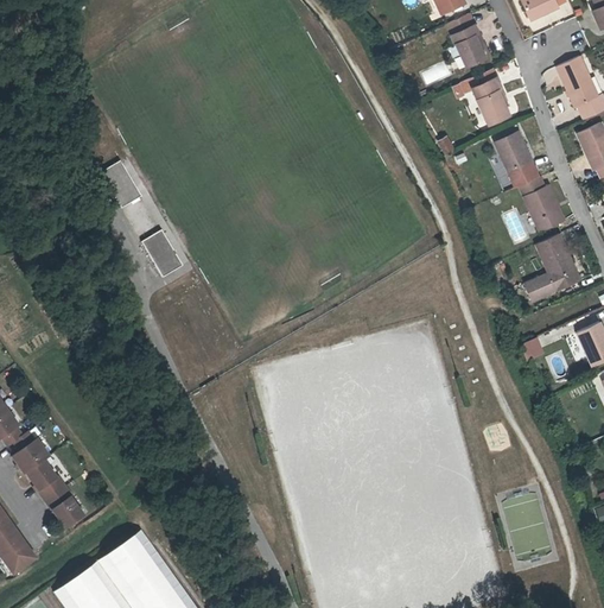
[(421,0),(423,1),(426,0),(437,0),(443,13),(465,2),(464,0),(421,0)]
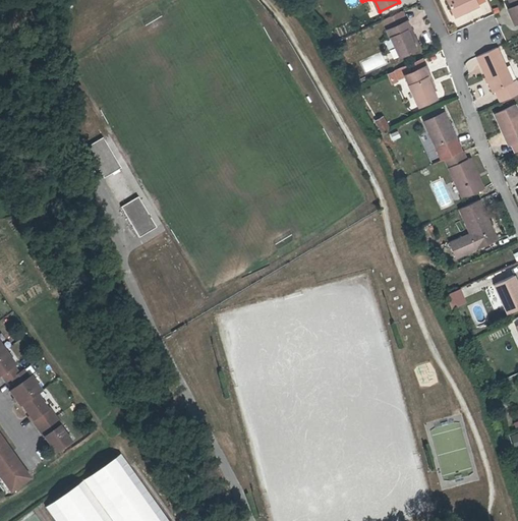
[(474,0),(446,0),(453,16),(477,5),(474,0)]
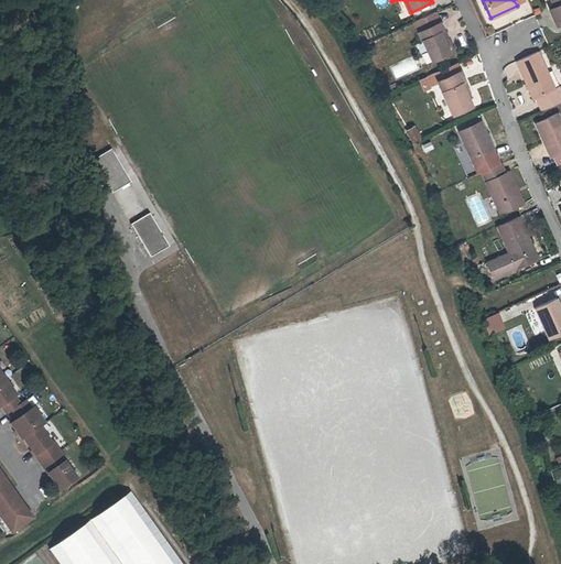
[(560,0),(553,0),(554,3),(551,6),(559,22),(560,22),(560,0)]
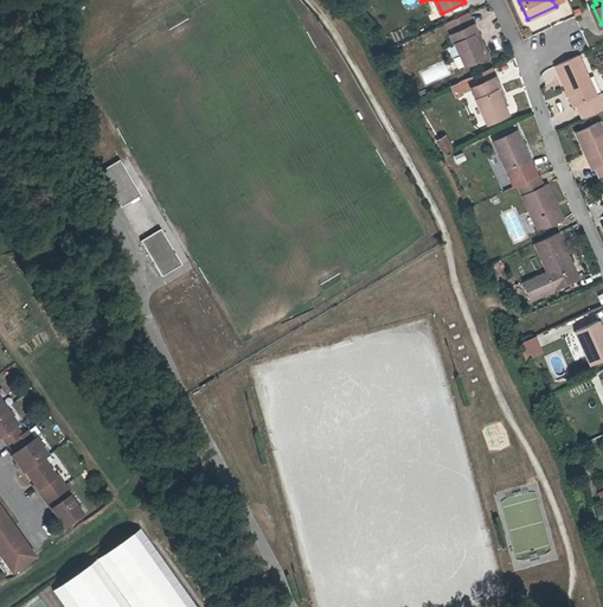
[(467,16),(444,26),(453,45),(455,44),(464,66),(482,58),(473,36),(476,34),(472,25),(472,26),(467,16)]
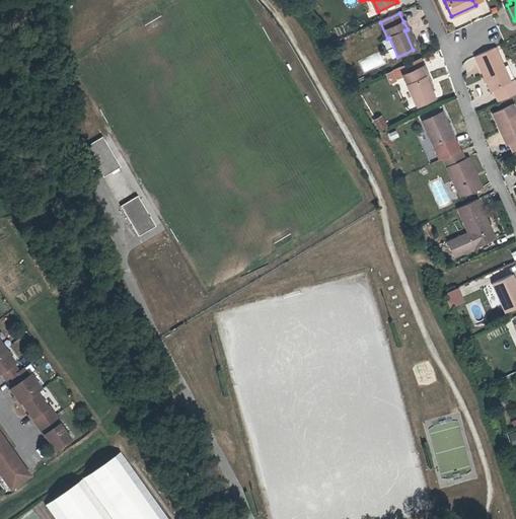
[(404,30),(413,50),(416,49),(408,29),(404,30)]
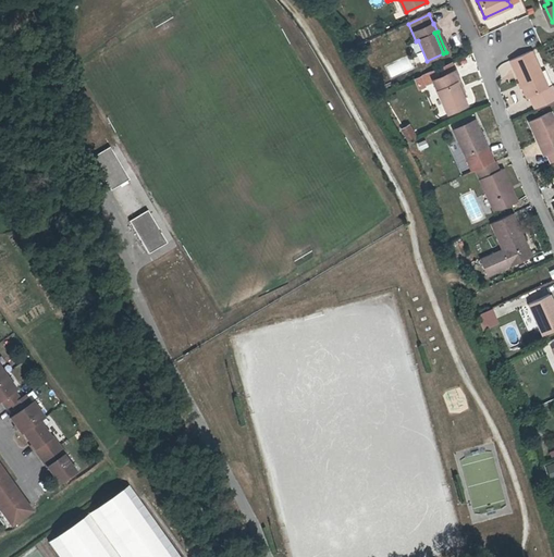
[(531,93),(538,108),(548,103),(553,100),(553,83),(550,85),(536,52),(525,58),(515,62),(528,94),(531,93)]
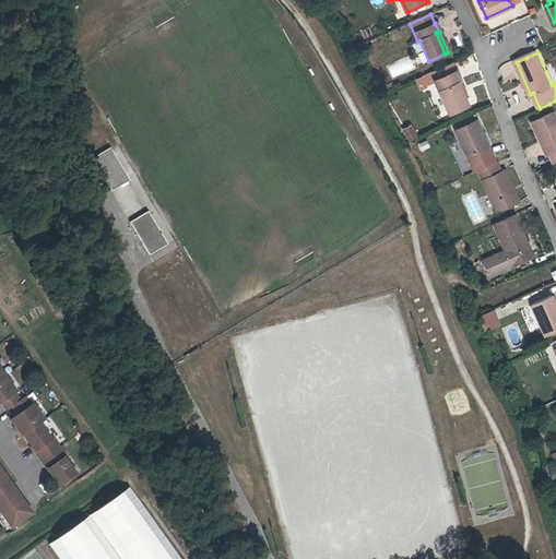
[(465,91),(453,64),(433,74),(422,79),(426,88),(435,85),(451,119),(469,110),(461,93),(465,91)]
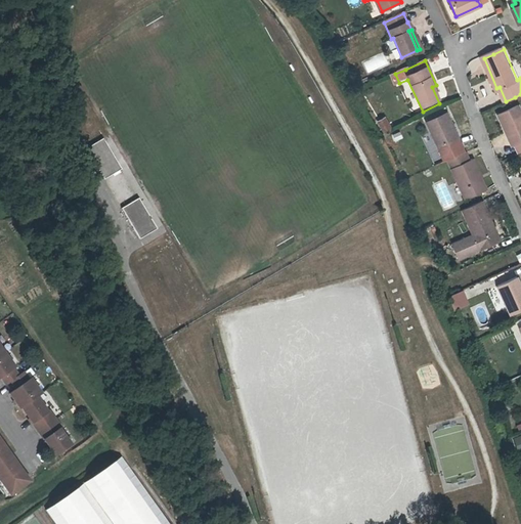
[(520,104),(500,114),(513,143),(516,142),(520,150),(520,104)]
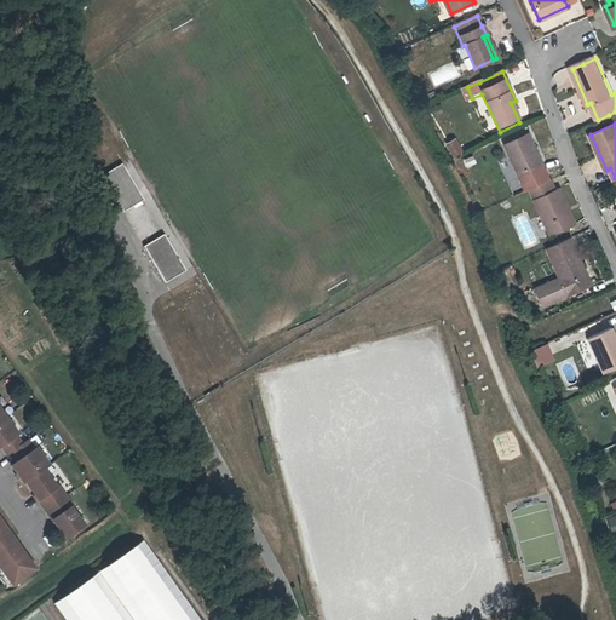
[(531,133),(507,144),(528,190),(552,179),(531,133)]
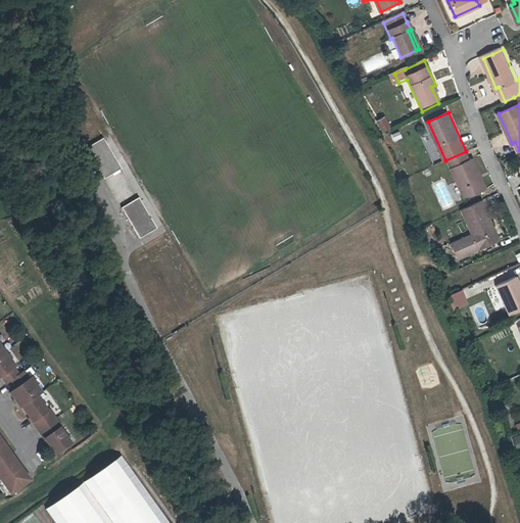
[(385,132),(393,128),(387,116),(379,122),(385,132)]
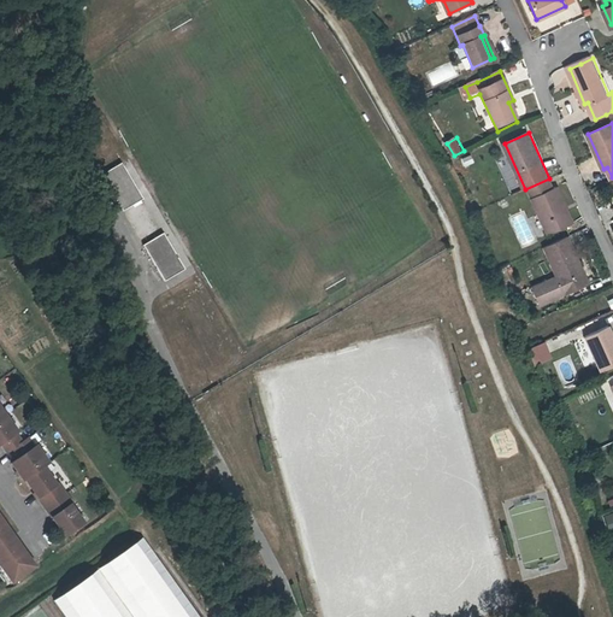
[(471,154),(465,157),(469,165),(475,162),(471,154)]
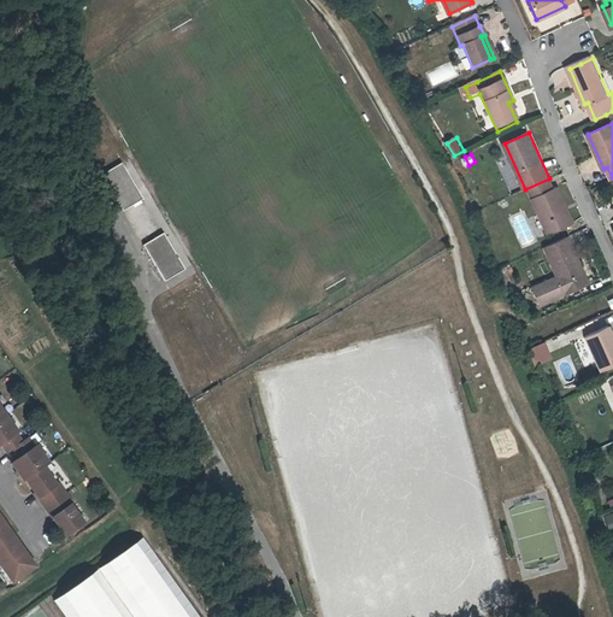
[(147,199),(125,163),(105,175),(127,211),(147,199)]
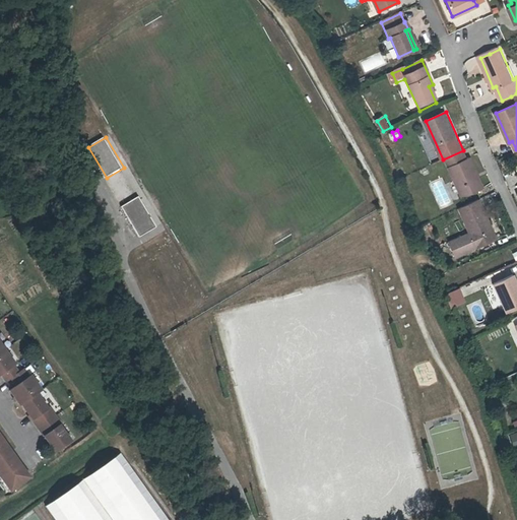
[(466,161),(463,153),(445,161),(461,201),(485,191),(471,159),(466,161)]
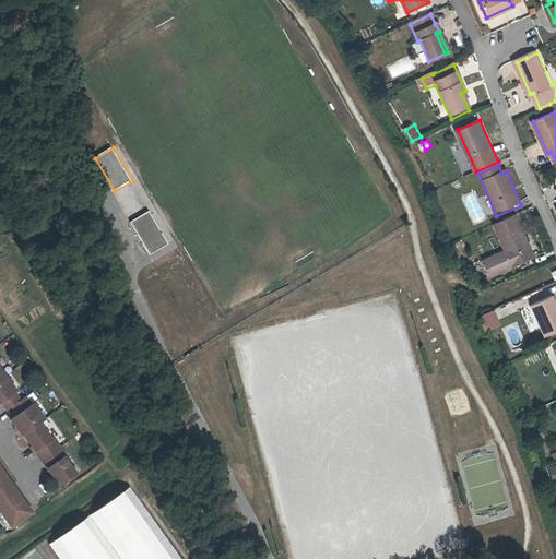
[(153,256),(168,246),(154,223),(157,221),(152,211),(133,222),(153,256)]
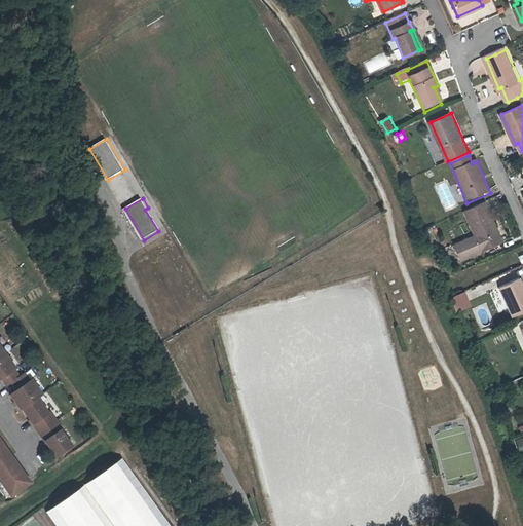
[(505,243),(487,203),(468,213),(478,237),(456,247),(463,262),(505,243)]
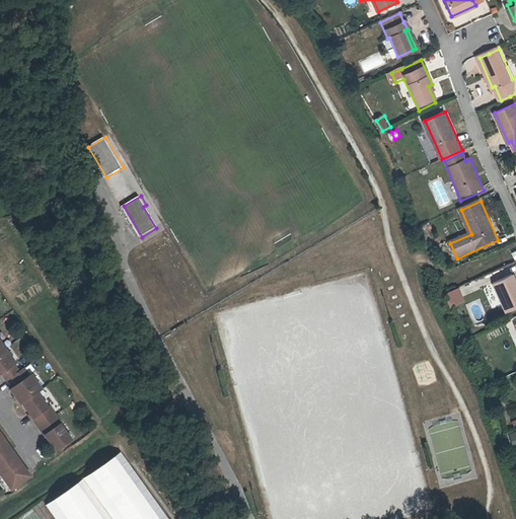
[(515,275),(497,283),(509,311),(515,308),(515,275)]
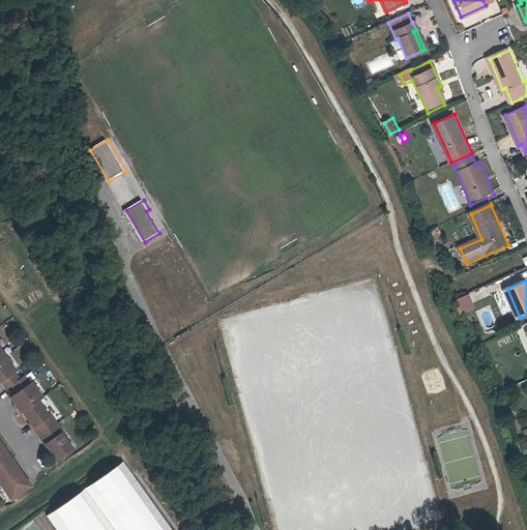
[(462,313),(476,306),(471,293),(457,299),(462,313)]
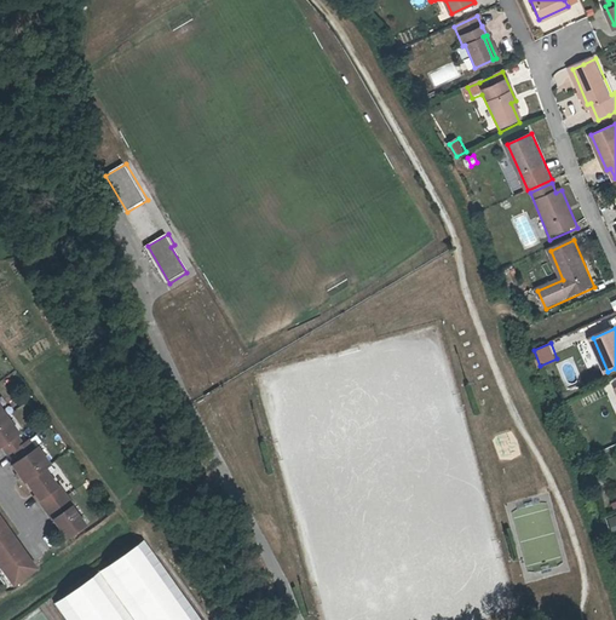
[(0,449),(3,448),(9,457),(12,454),(18,463),(12,466),(26,483),(65,539),(84,527),(70,509),(73,507),(59,488),(57,489),(44,471),(50,468),(38,451),(32,454),(26,446),(22,448),(16,440),(22,436),(0,405),(0,449)]
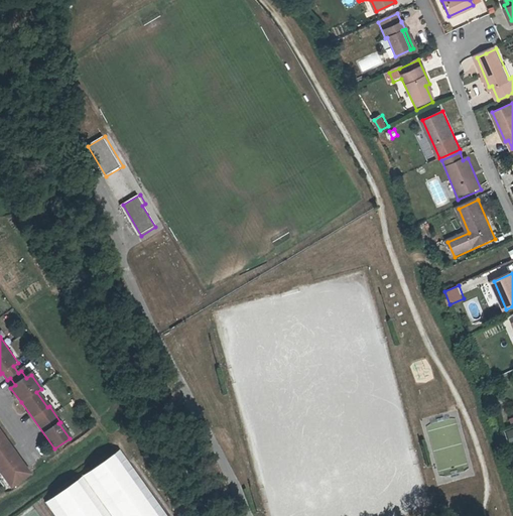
[(0,434),(0,472),(12,488),(30,476),(0,434)]
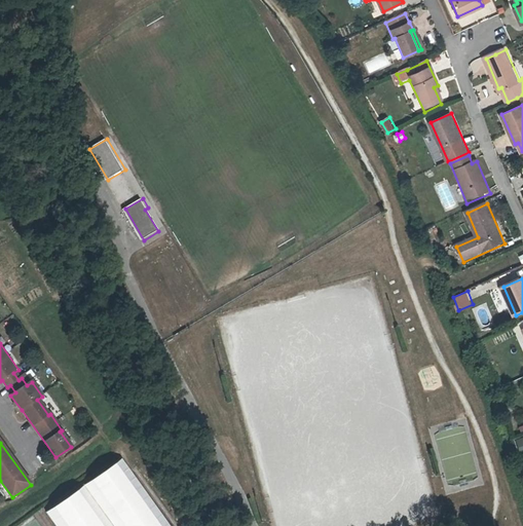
[(170,525),(122,458),(46,512),(55,525),(170,525)]
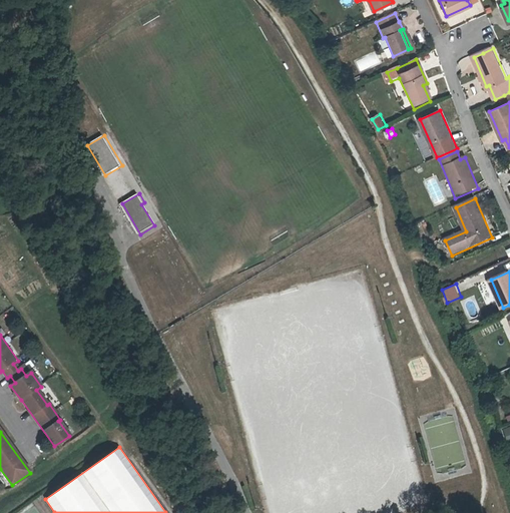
All buildings are outlined.
